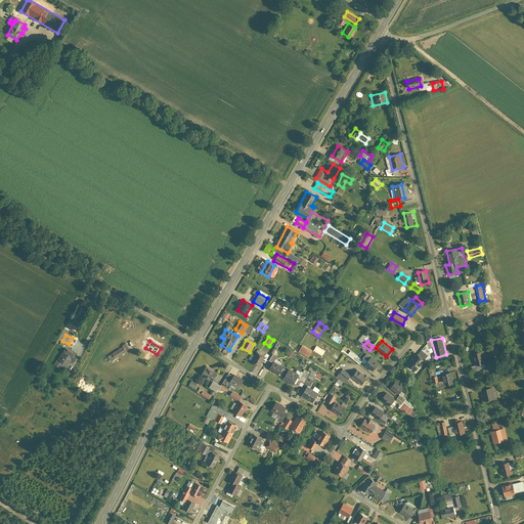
[(303,345),(299,352),(308,357),(312,351),(303,345)]
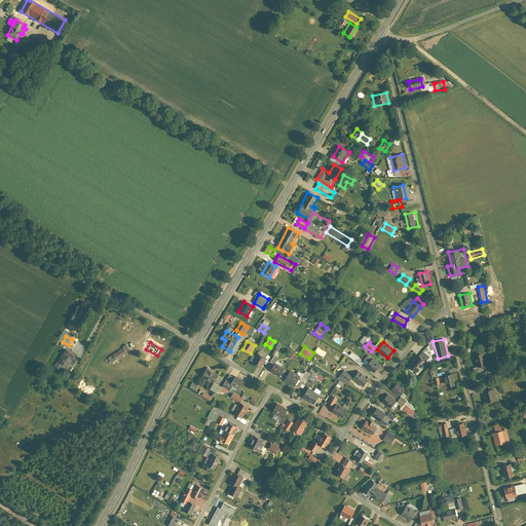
[(126,347),(110,358),(113,363),(129,352),(126,347)]
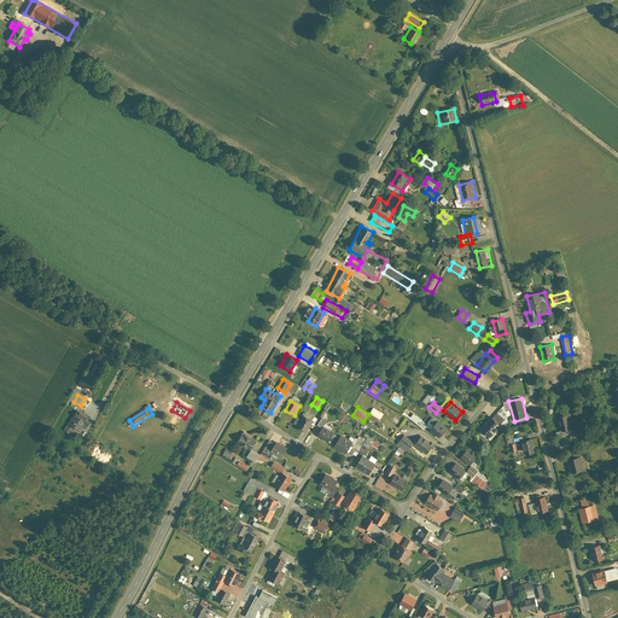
[(69,425),(80,432),(89,417),(79,410),(69,425)]
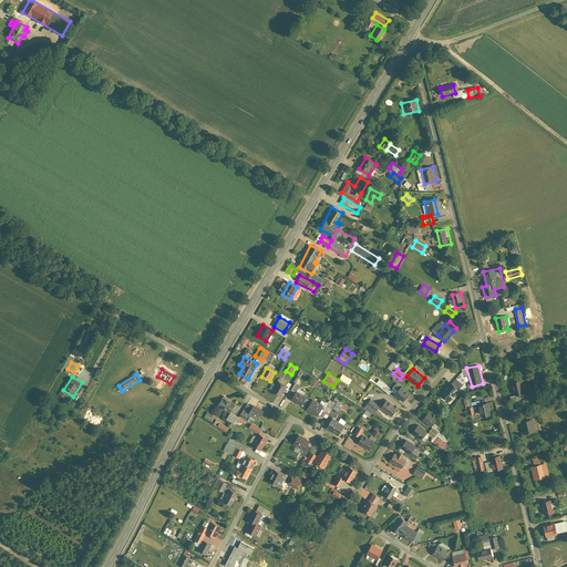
[(452,384),(459,390),(463,384),(456,379),(452,384)]
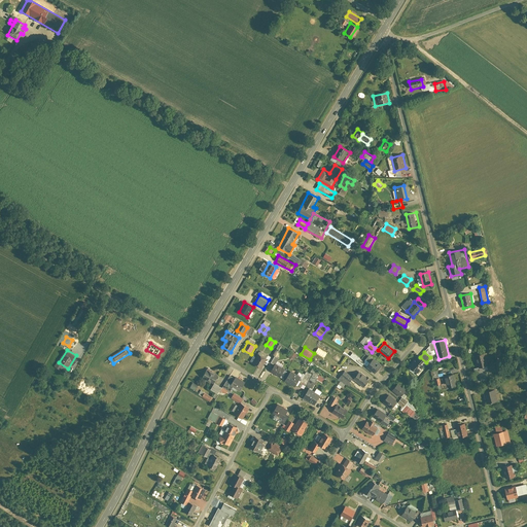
[(485,353),(475,356),(478,369),(488,366),(485,353)]
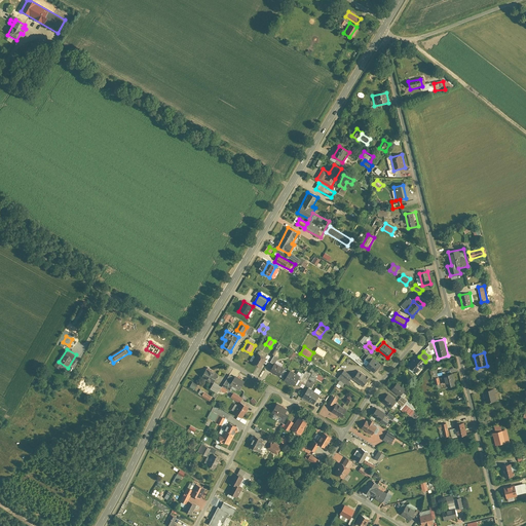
[(252,363),(261,368),(264,363),(266,359),(258,353),(252,363)]
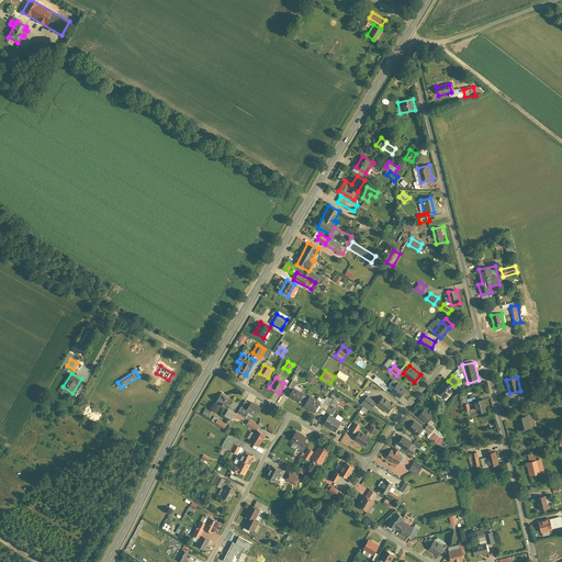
[(392,390),(398,382),(394,379),(388,386),(392,390)]
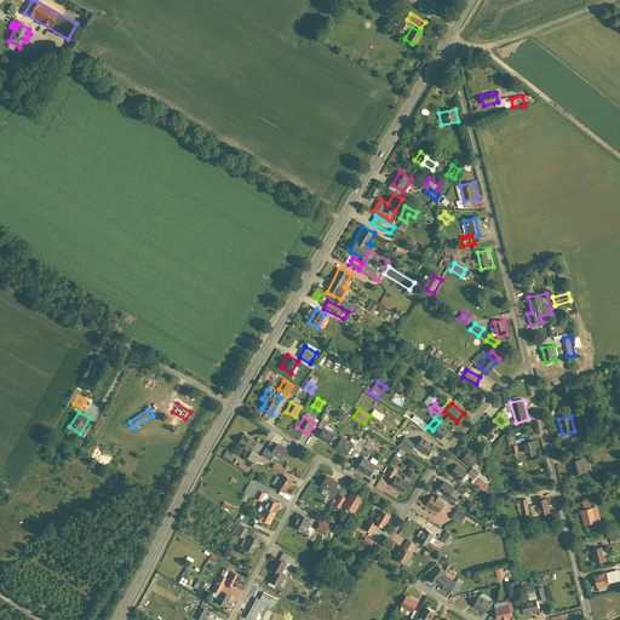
[(481,431),(492,440),(503,426),(501,426),(494,420),(491,418),(481,431)]
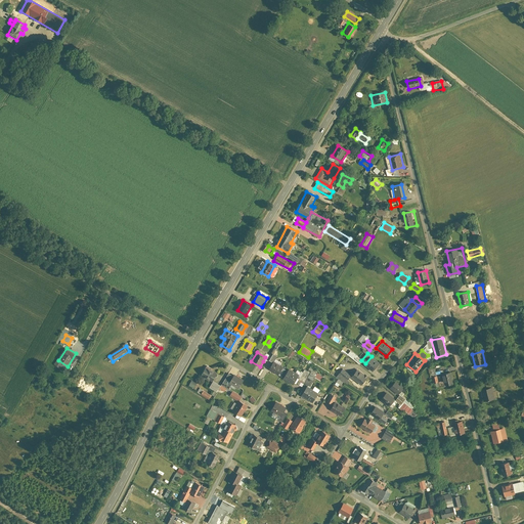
[(273,354),(269,360),(273,363),(277,356),(273,354)]
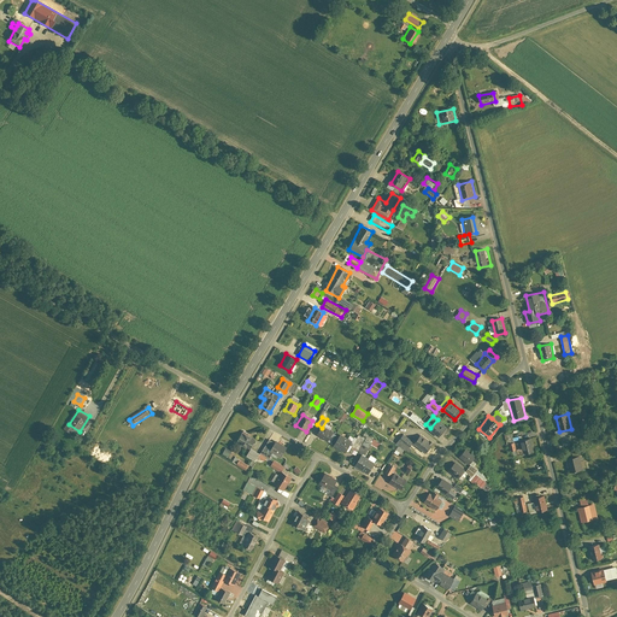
[(429,429),(439,438),(447,428),(438,419),(430,428),(429,429)]
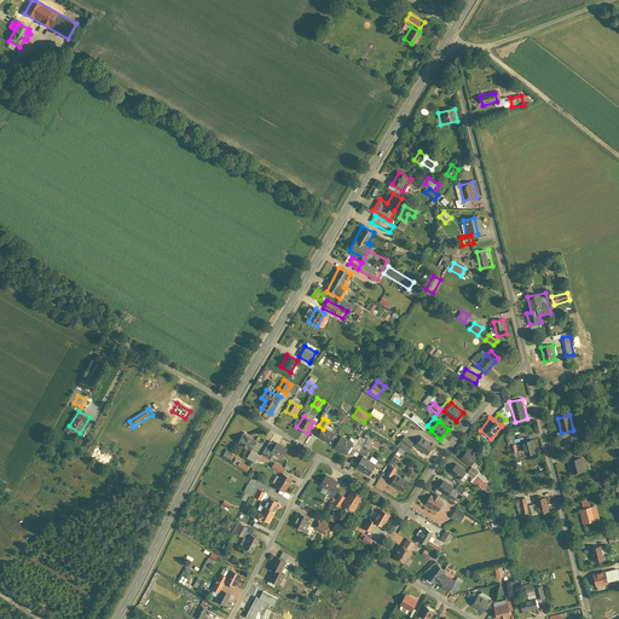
[(334,435),(323,429),(318,438),(329,444),(334,435)]
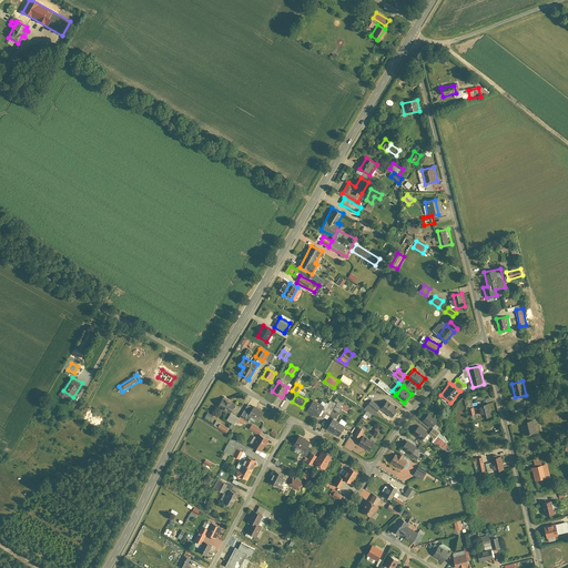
[(217,406),(230,413),(236,403),(224,395),(217,406)]
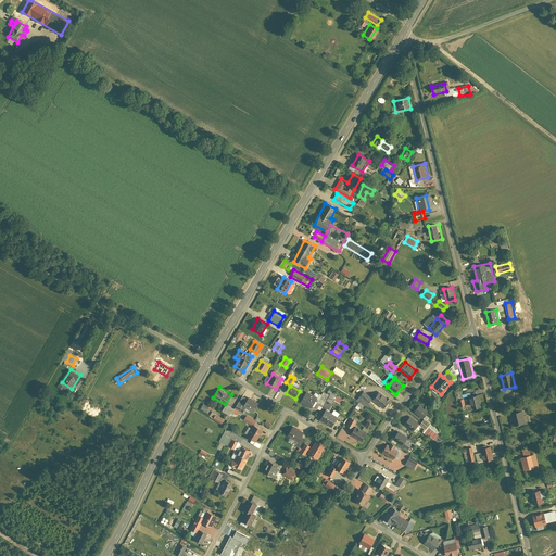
[(306,391),(300,402),(312,408),(316,401),(318,397),(306,391)]
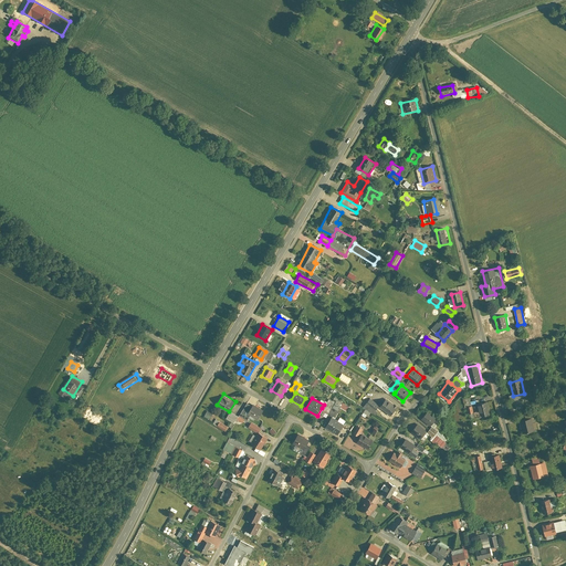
[(324,405),(322,408),(329,412),(335,404),(327,398),(324,405)]
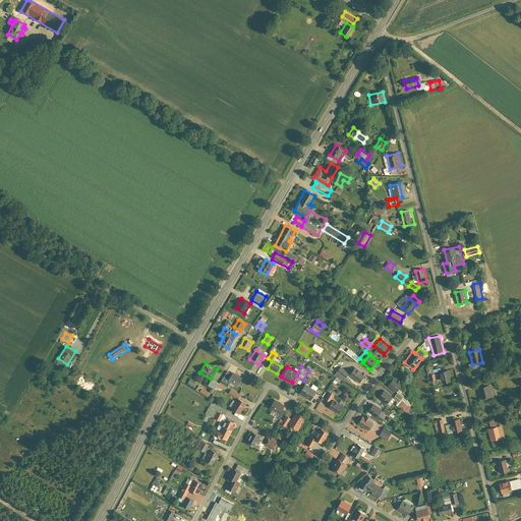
[(349,373),(341,366),(335,373),(343,381),(349,373)]
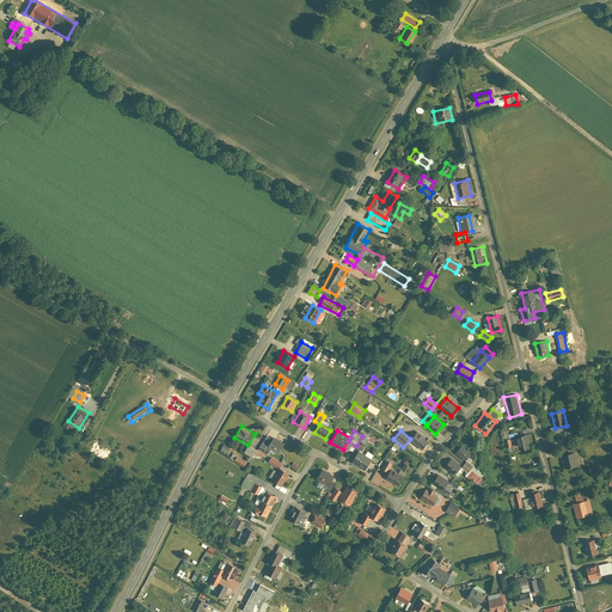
[(505,440),(510,439),(508,430),(501,432),(503,441),(505,440)]
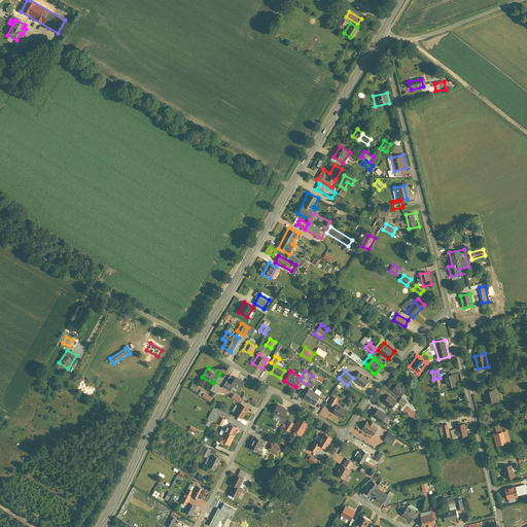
[(360,372),(353,380),(362,388),(371,379),(360,372)]
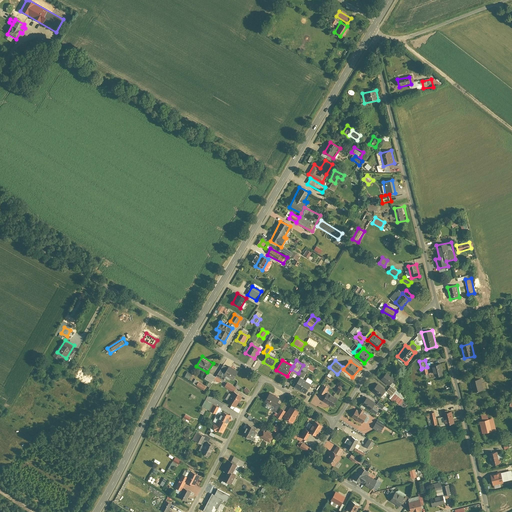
[(443,376),(440,364),(432,366),(433,372),(435,378),(443,376)]
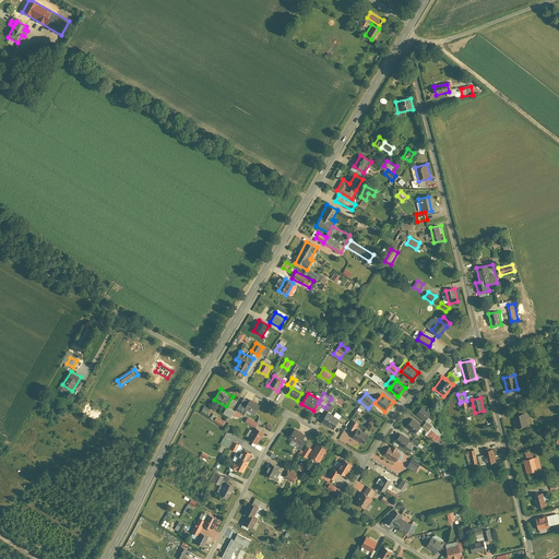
[(245,408),(249,402),(245,399),(237,411),(241,413),(245,408)]
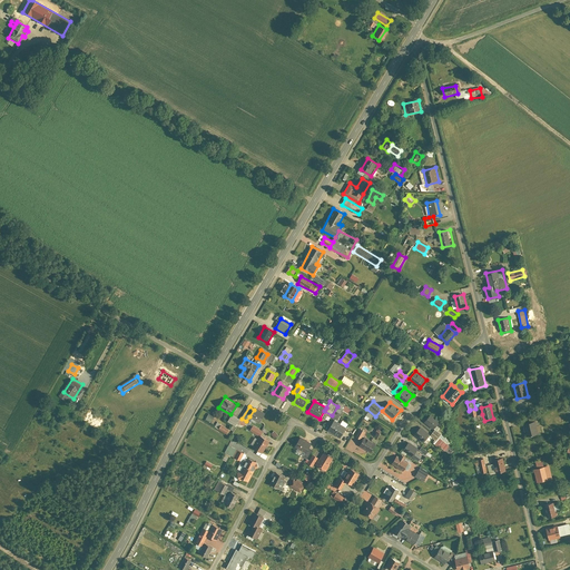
[(337,406),(332,415),(338,420),(344,410),(337,406)]
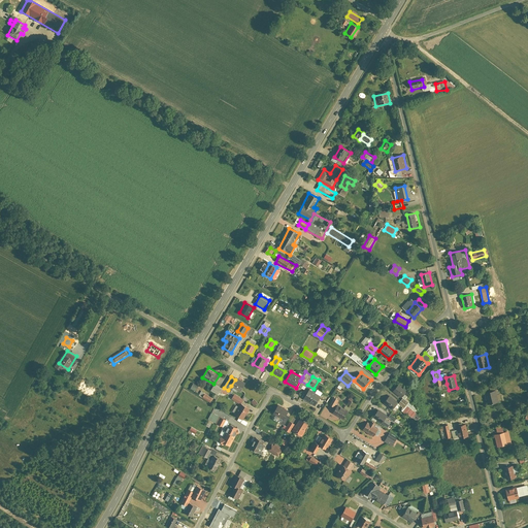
[(240,392),(245,383),(236,377),(235,380),(231,386),(240,392)]
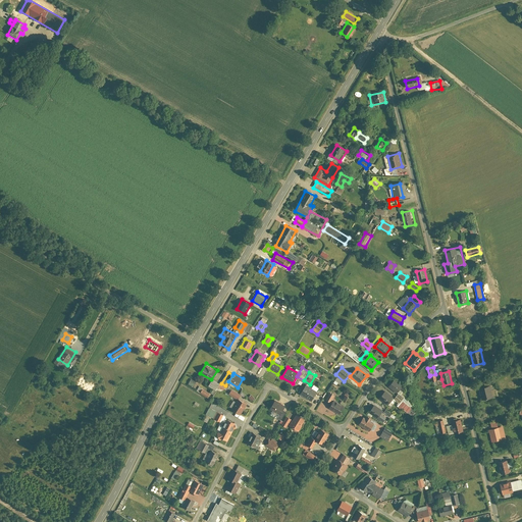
[(218,387),(220,384),(213,379),(209,386),(216,390),(218,387)]
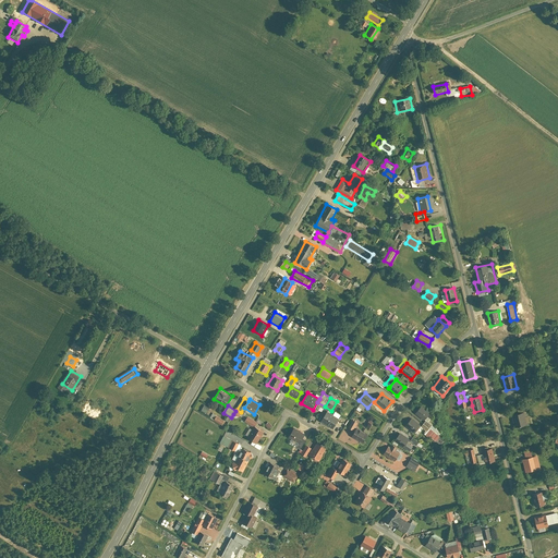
[(424,421),(431,413),(422,405),(415,413),(424,421)]
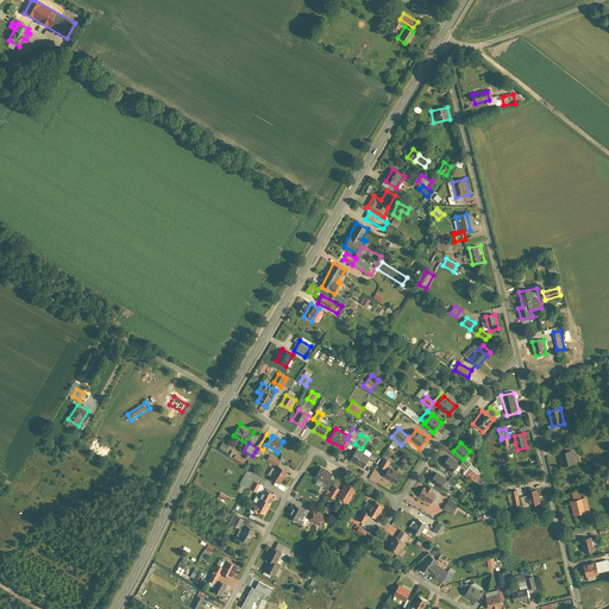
[(371,457),(357,449),(350,460),(364,469),(371,457)]
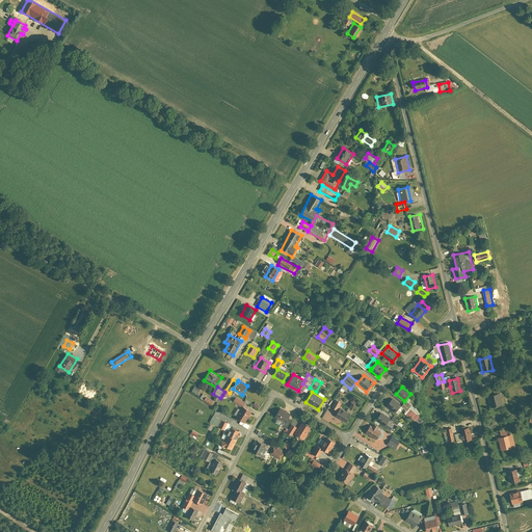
[(487,396),(490,408),(503,405),(500,393),(487,396)]
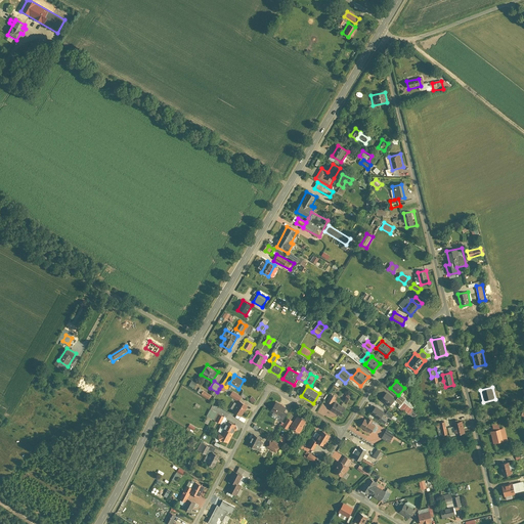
[(209,399),(211,395),(204,391),(201,395),(209,399)]
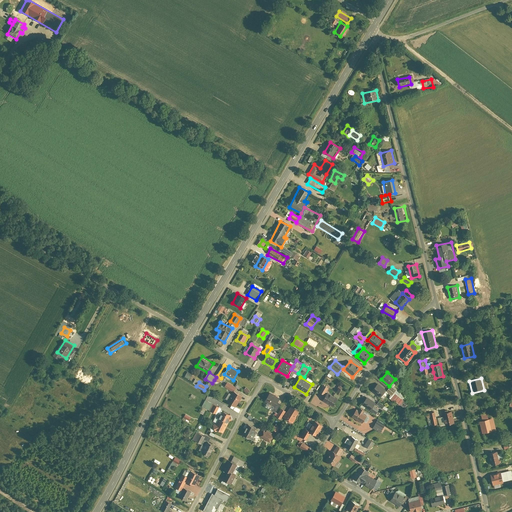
[(236,387),(228,382),(224,387),(233,392),(234,391),(236,387)]
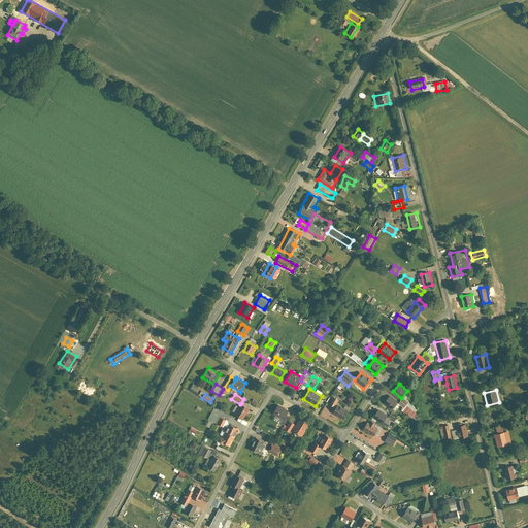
[(392,409),(398,402),(390,395),(384,402),(392,409)]
